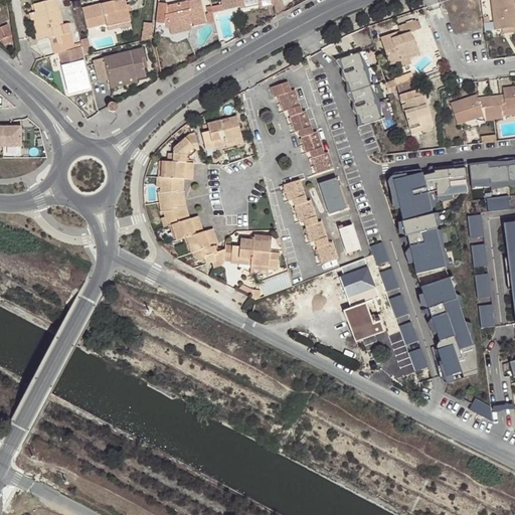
[(109,0),(110,2),(83,8),(89,28),(108,23),(109,26),(131,21),(126,0),(109,0)]
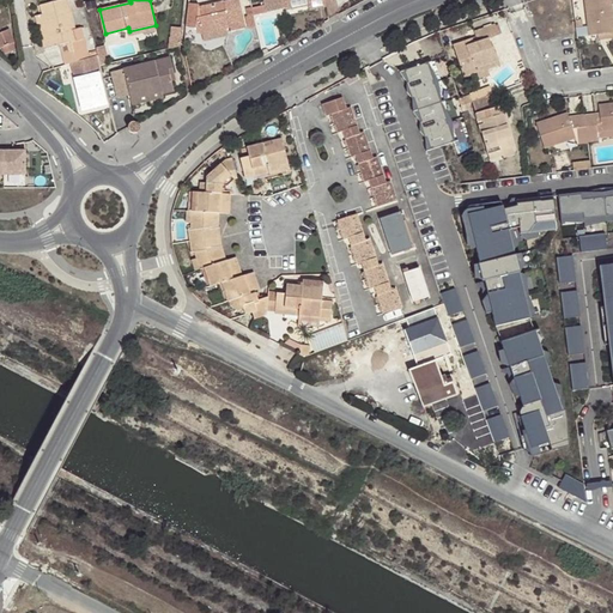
[(188,6),(186,26),(195,28),(195,29),(196,31),(198,31),(199,34),(201,35),(204,35),(228,30),(231,29),(232,31),(246,28),(238,0),(231,0),(199,7),(199,5),(189,4),(188,6)]
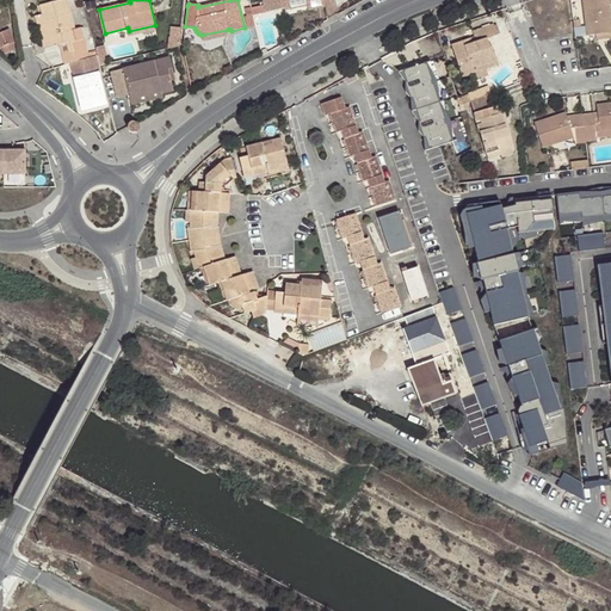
[(264,0),(266,12),(288,8),(288,10),(309,5),(307,0),(264,0)]
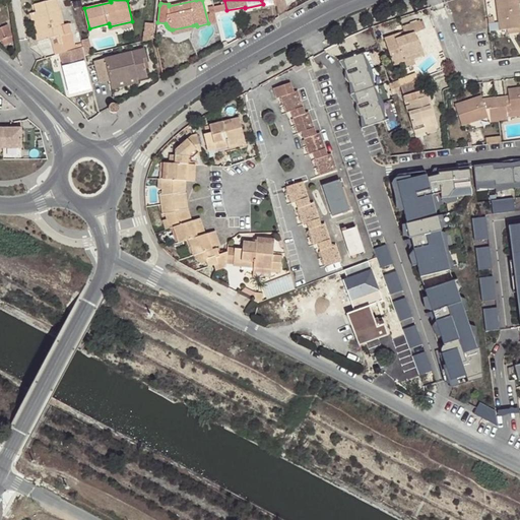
[(495,0),(500,29),(507,28),(519,26),(519,23),(517,0),(495,0)]
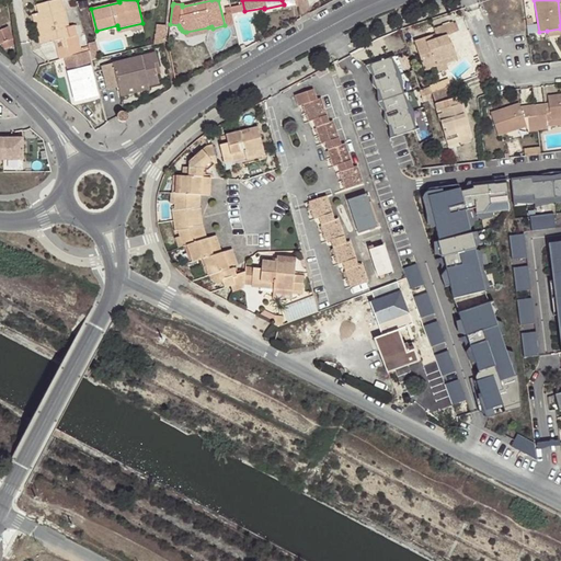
[(89,7),(82,8),(84,23),(92,22),(89,7)]
